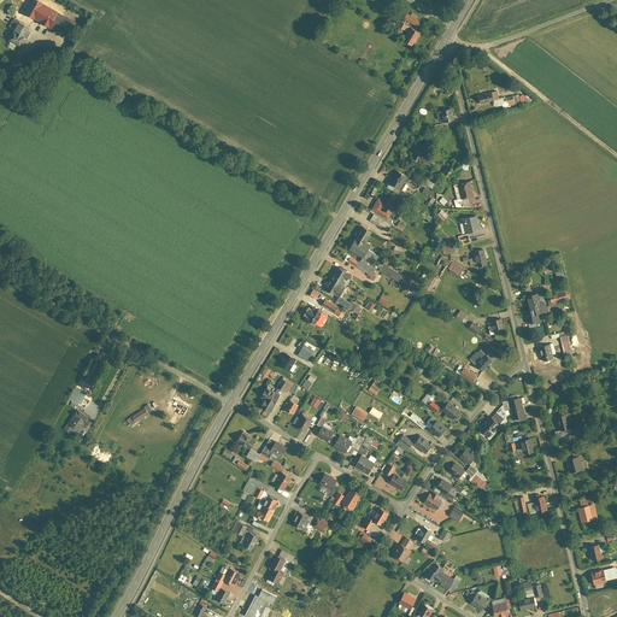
[(35,0),(31,0),(24,13),(68,39),(76,23),(35,0)]
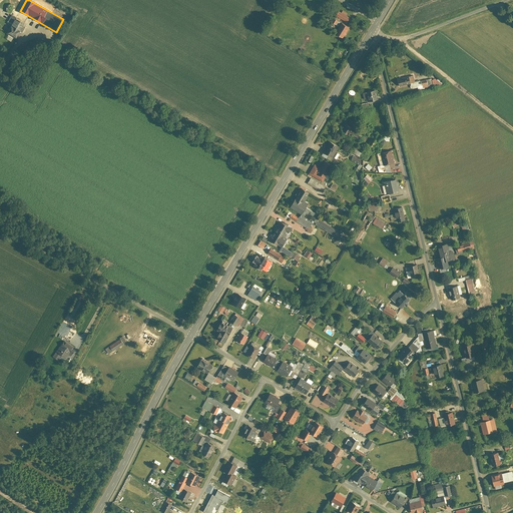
[(340,11),(337,16),(348,23),(352,18),(340,11)]
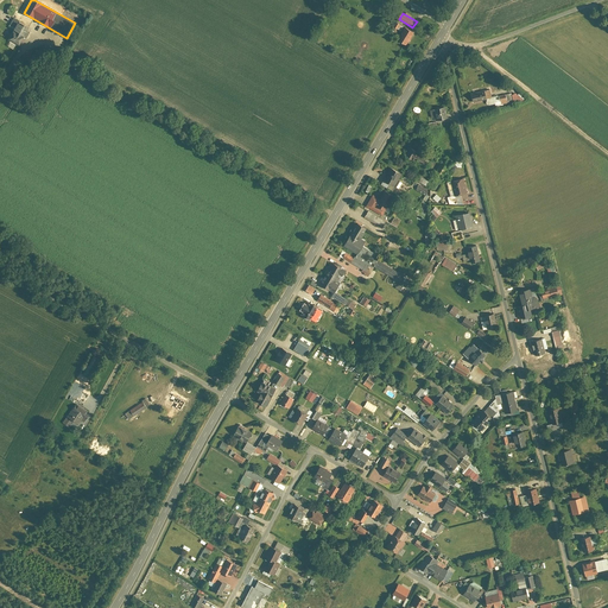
[(14,29),(8,40),(19,46),(24,38),(26,39),(30,33),(26,32),(29,29),(18,23),(17,25),(12,23),(11,26),(14,29)]
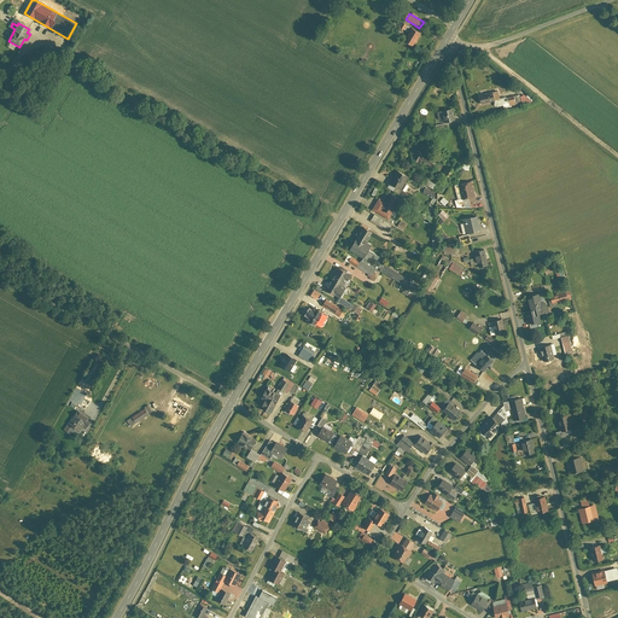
[(403,39),(410,44),(419,31),(410,27),(403,39)]
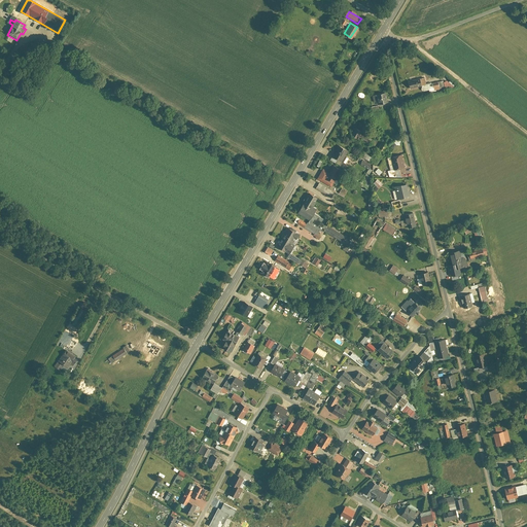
[(421,79),(409,81),(411,90),(423,86),(421,79)]
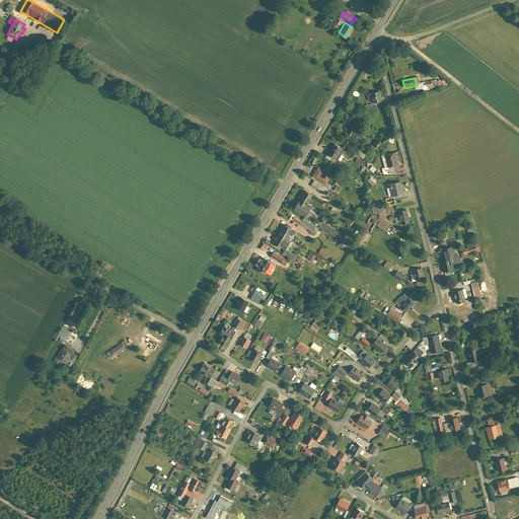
[(428,82),(429,89),(439,88),(437,80),(428,82)]
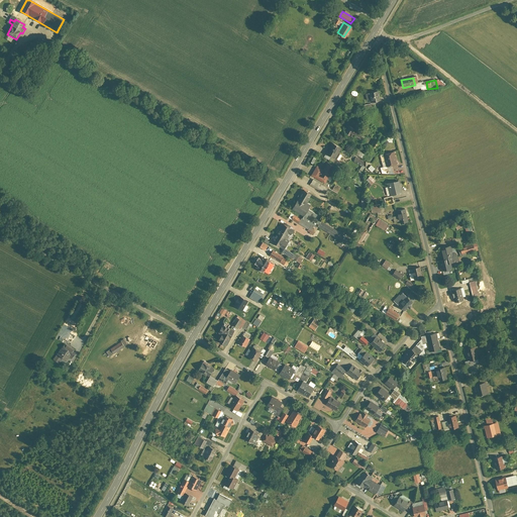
[(380,91),(366,94),(368,104),(382,101),(380,91)]
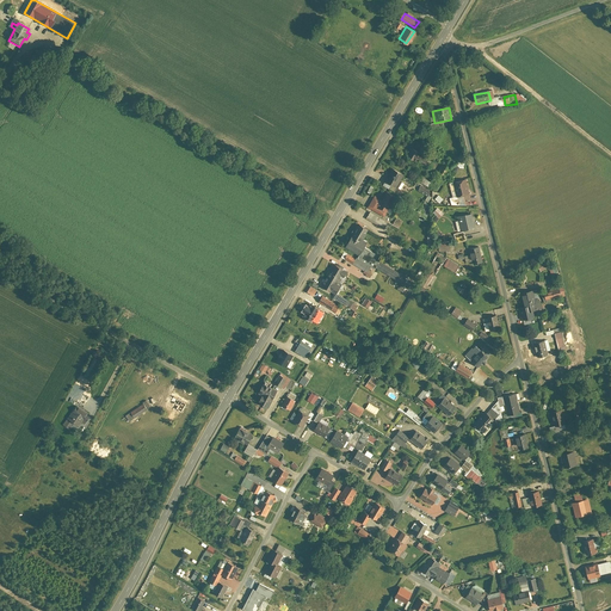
[(414,149),(408,158),(415,162),(420,154),(414,149)]
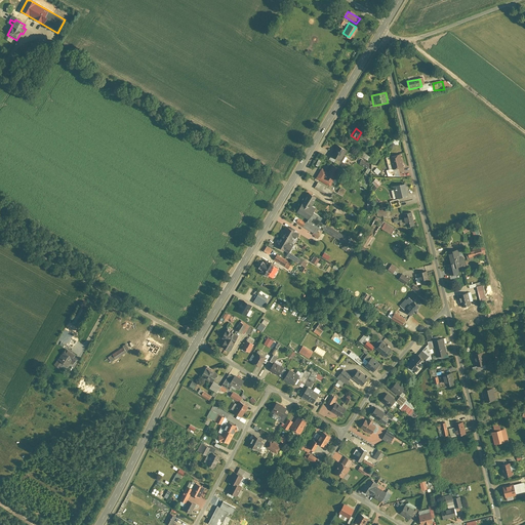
[(361,133),(358,138),(366,144),(369,138),(361,133)]
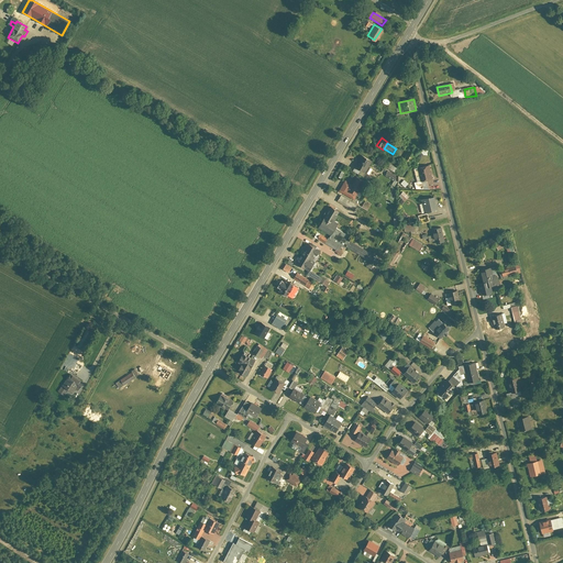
[(410,150),(406,158),(412,162),(417,154),(410,150)]
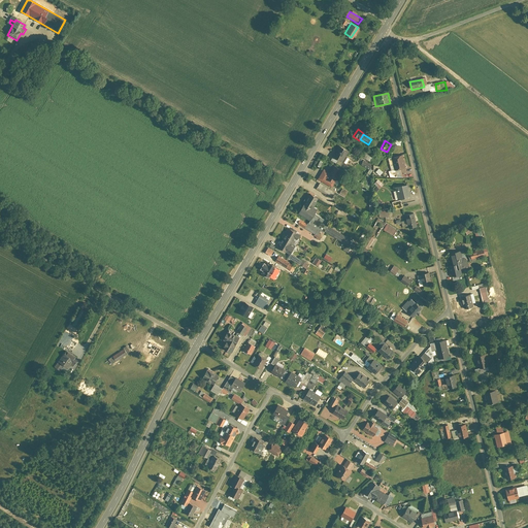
[(340,146),(334,157),(343,163),(351,153),(340,146)]
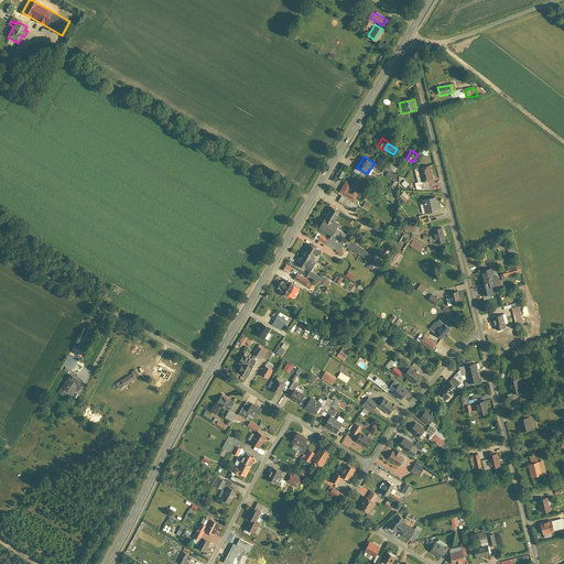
[(390,162),(387,167),(397,174),(400,167),(390,162)]
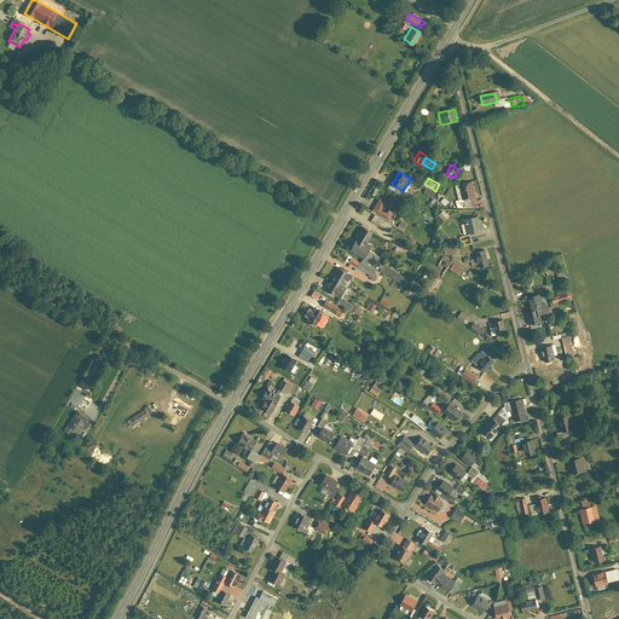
[(473,181),(460,185),(463,201),(476,197),(473,181)]
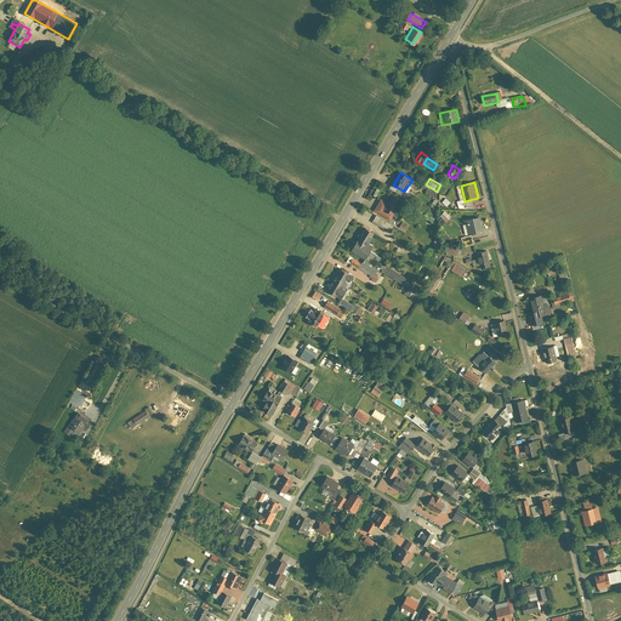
[(431,189),(427,193),(436,200),(439,195),(431,189)]
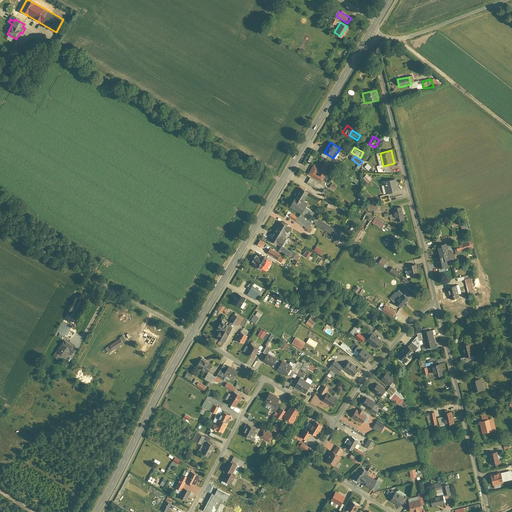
[(320,168),(314,164),(308,174),(322,182),(326,174),(332,164),(325,160),(320,168)]
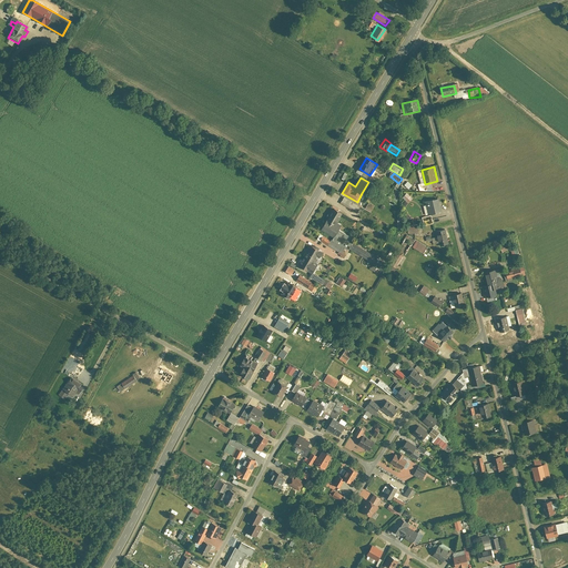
[(372,203),(374,196),(379,199),(382,194),(371,189),(366,200),(372,203)]
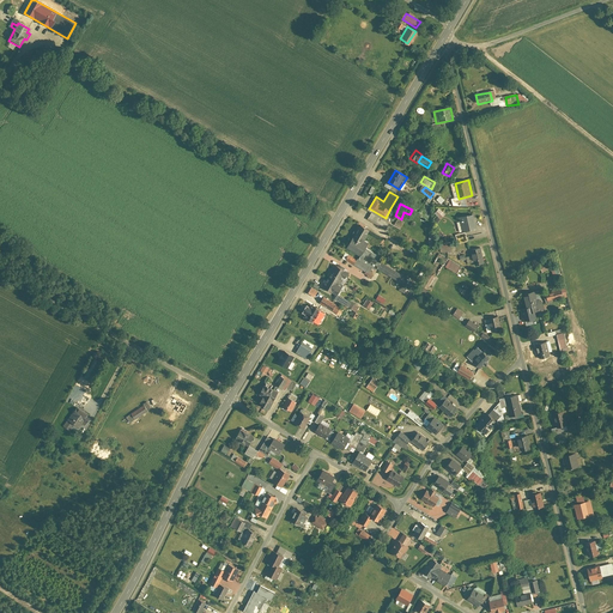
[(439,210),(435,214),(441,220),(447,216),(439,210)]
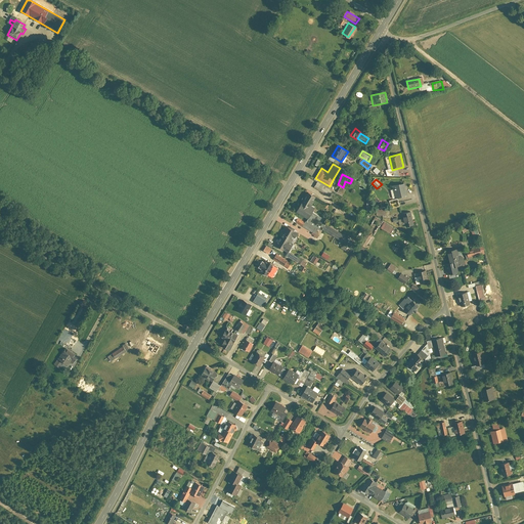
[(317,182),(314,188),(330,197),(333,191),(317,182)]
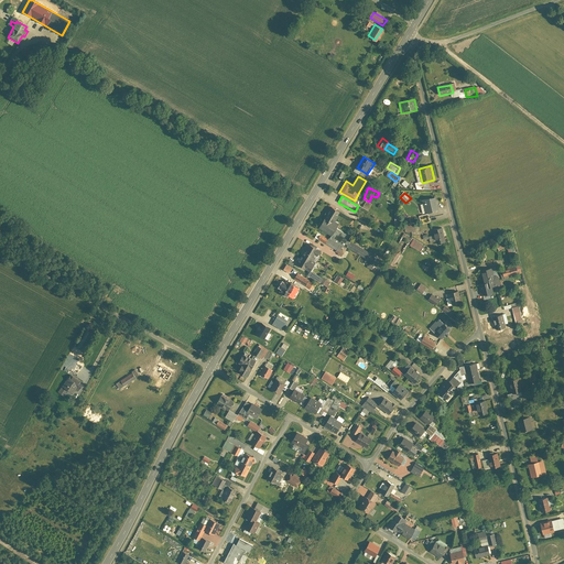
[(432,198),(422,201),(424,215),(429,214),(435,213),(432,198)]
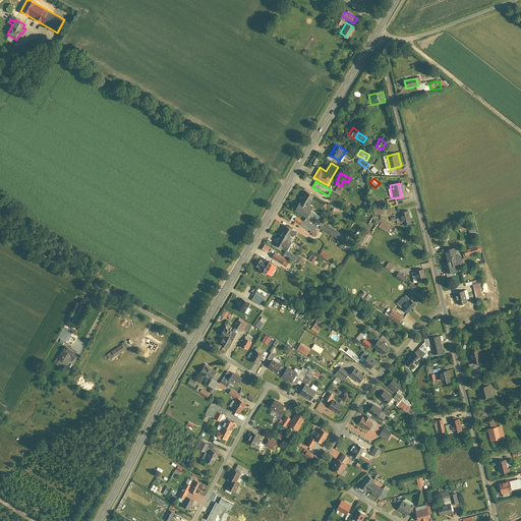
[(294,211),(306,217),(309,211),(312,206),(309,205),(314,195),(304,190),(294,211)]
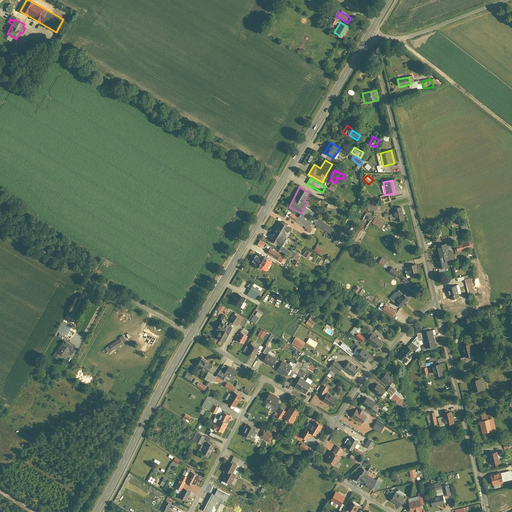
[(391,201),(389,194),(385,195),(381,196),(382,203),(391,201)]
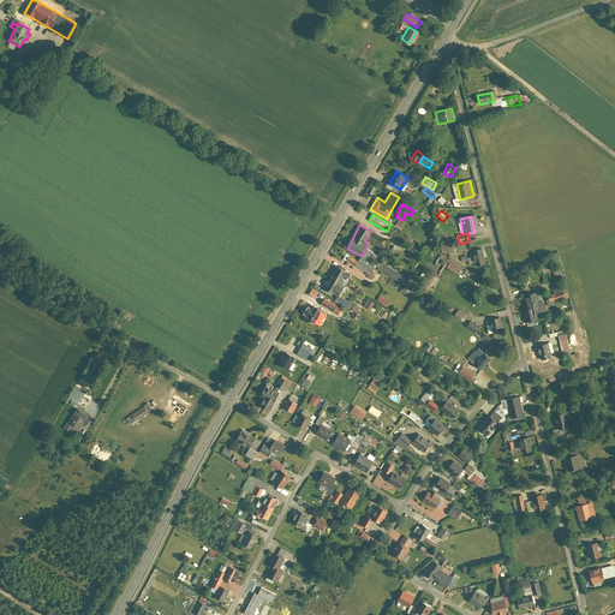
[(485,248),(473,250),(477,267),(489,264),(485,248)]
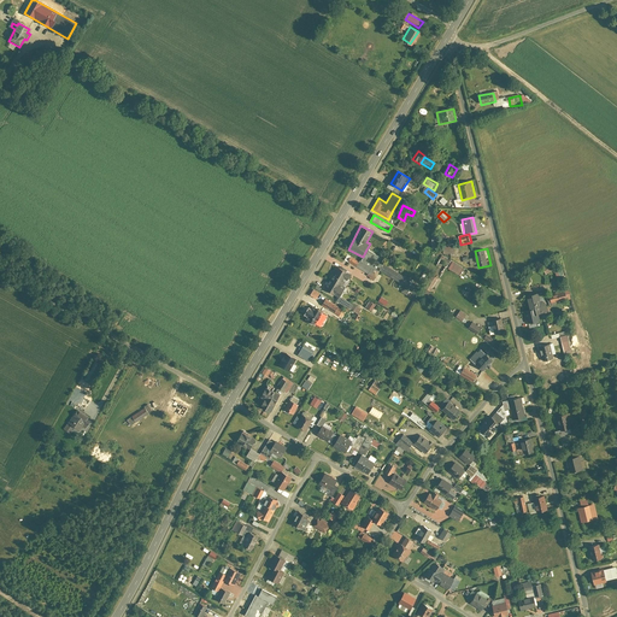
[(386,259),(366,250),(363,257),(360,262),(357,268),(357,269),(376,278),(386,259)]
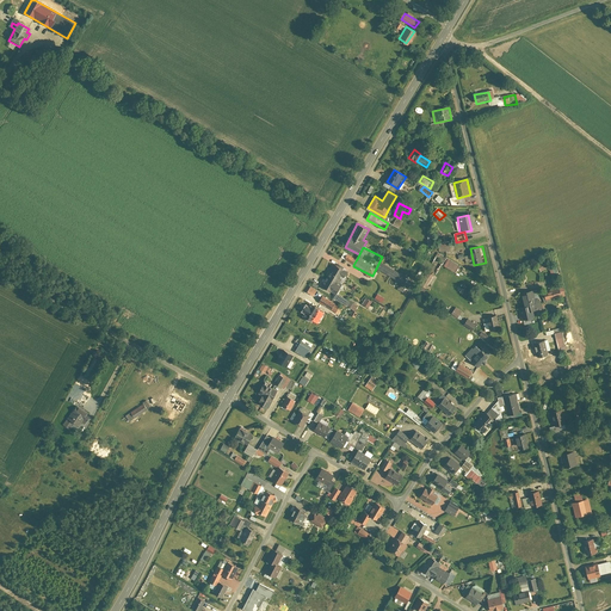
[(345,260),(353,265),(357,259),(347,254),(345,260)]
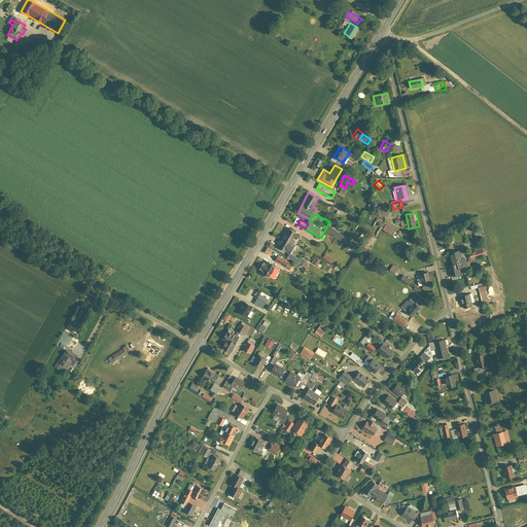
[(392,235),(395,229),(386,223),(383,230),(392,235)]
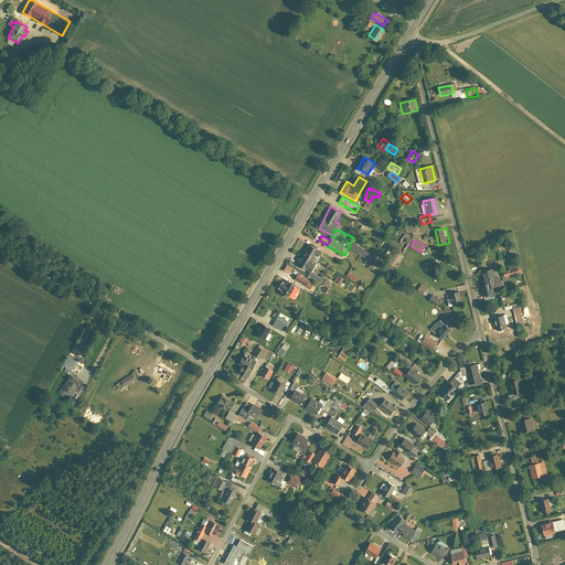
[(354,243),(350,249),(373,264),(377,257),(354,243)]
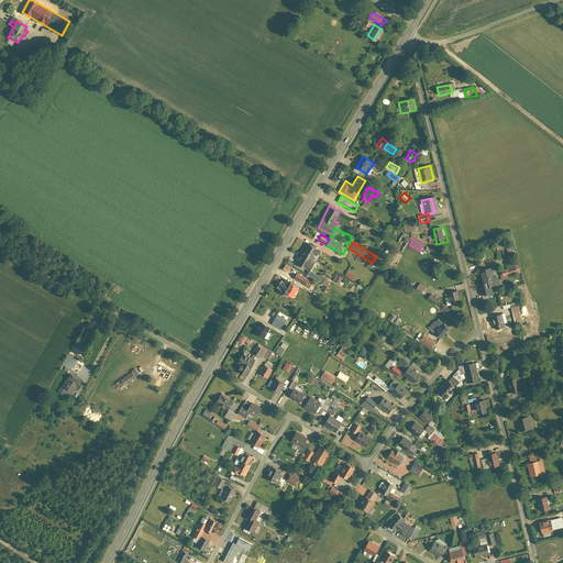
[(319,249),(308,243),(297,265),(309,272),(315,262),(312,261),(319,249)]
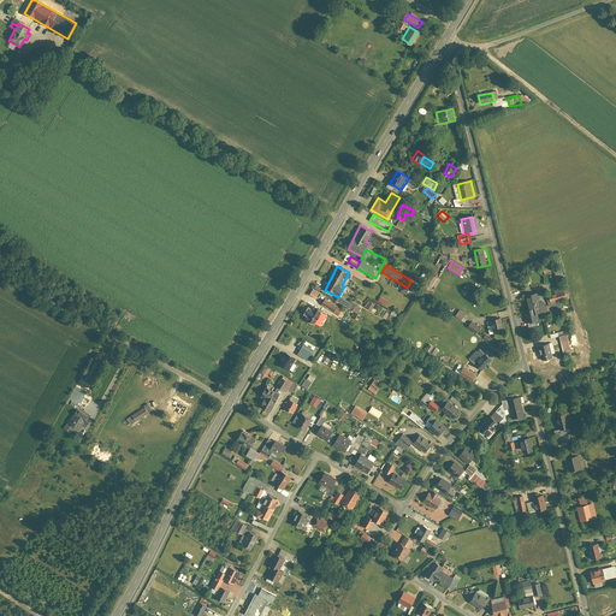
[(431,291),(438,278),(431,274),(424,288),(431,291)]
